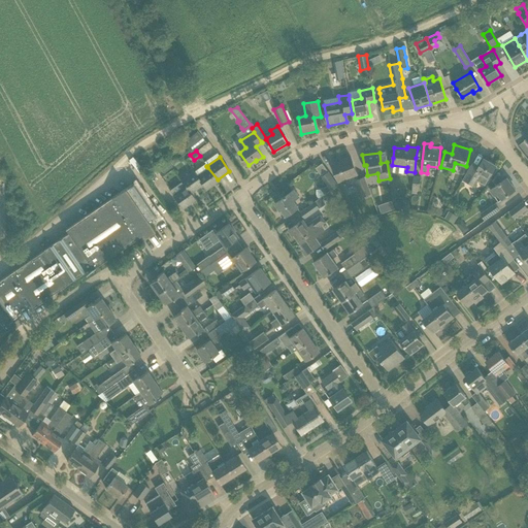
[(332,165),(335,174),(338,182),(357,174),(351,157),(332,165)]
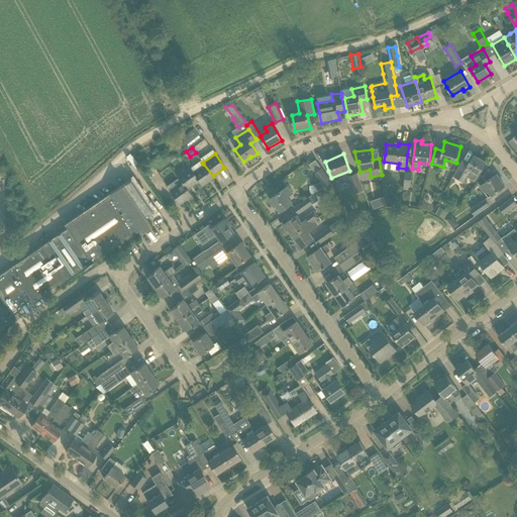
[(452,177),(464,183),(468,177),(475,181),(478,175),(479,175),(486,162),(474,154),(468,165),(461,162),(452,177)]
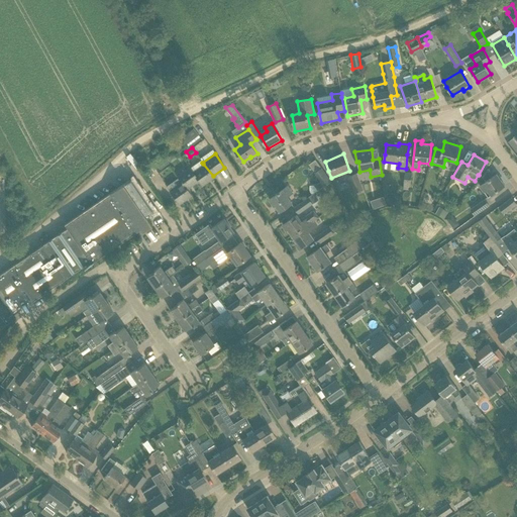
[(203,164),(192,173),(198,181),(201,186),(214,178),(213,176),(203,164)]
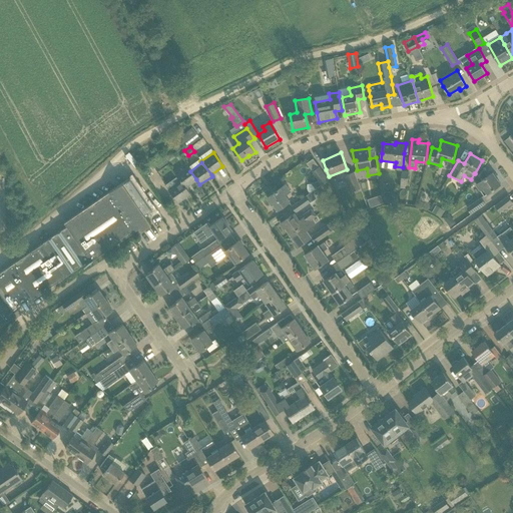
[(175,174),(179,181),(185,187),(196,179),(190,171),(187,166),(175,174)]
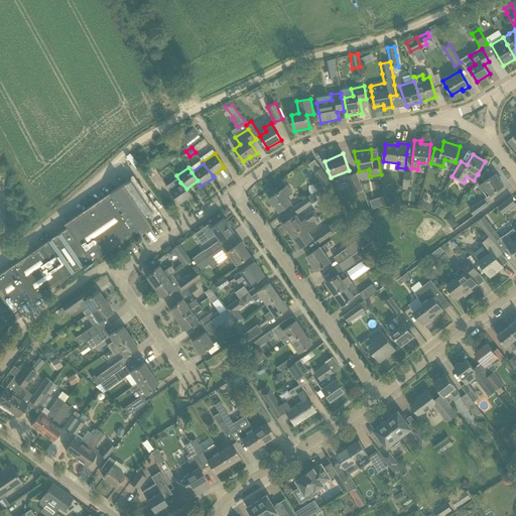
[(321,183),(313,186),(316,189),(323,185),(330,181),(319,168),(313,172),(321,183)]
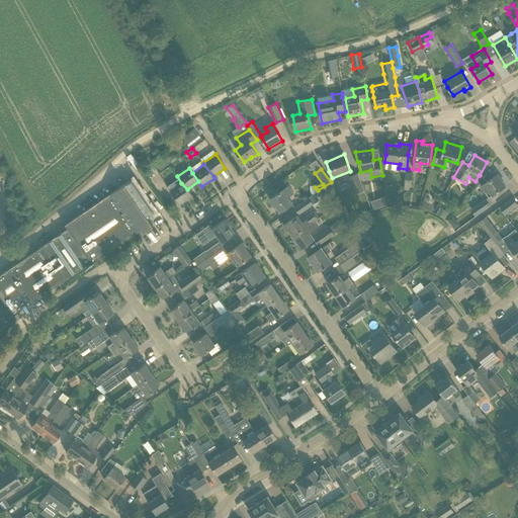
[(349,177),(355,193),(363,190),(357,174),(349,177)]
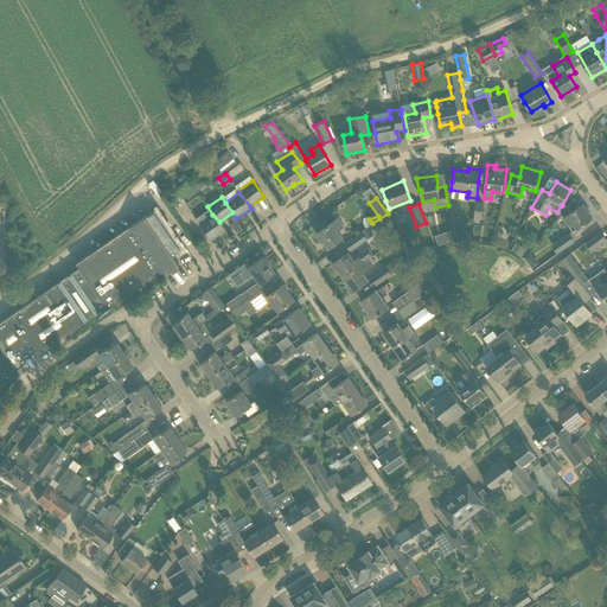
[(473,223),(481,224),(484,205),(475,204),(473,223)]
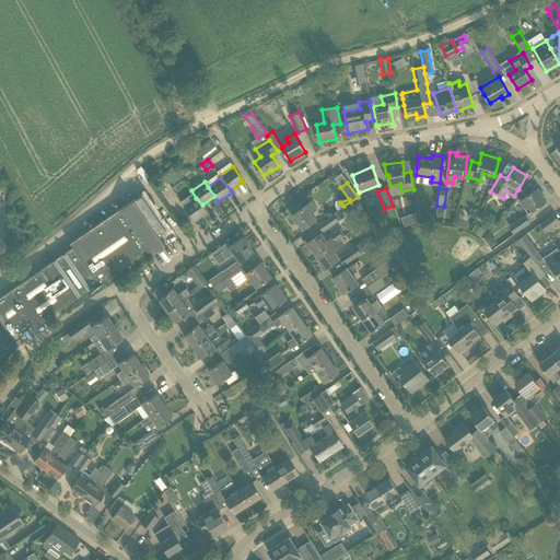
[(547,201),(537,189),(520,201),(529,213),(547,201)]
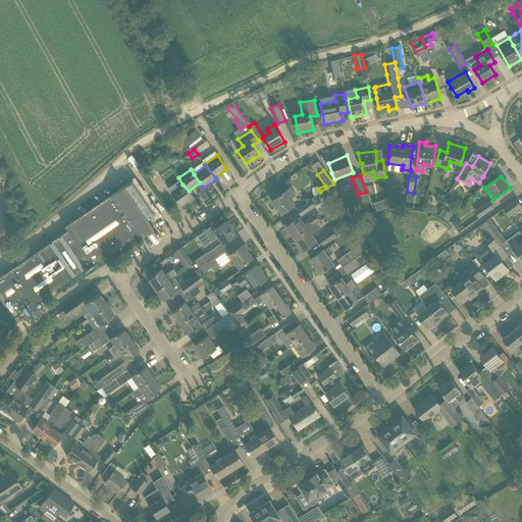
[(17,312),(11,303),(24,294),(33,304),(90,264),(92,266),(94,265),(144,230),(146,233),(153,228),(147,220),(155,214),(133,180),(64,227),(67,230),(0,276),(0,300),(11,317),(17,312)]
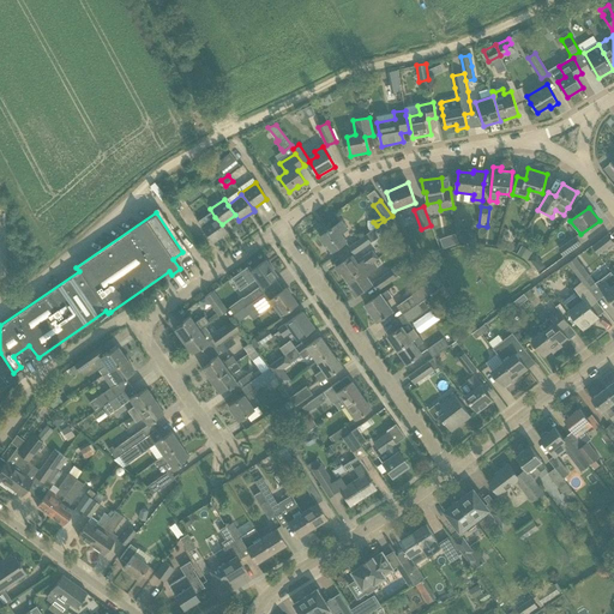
[(222,224),(215,217),(200,227),(212,244),(227,233),(222,224)]
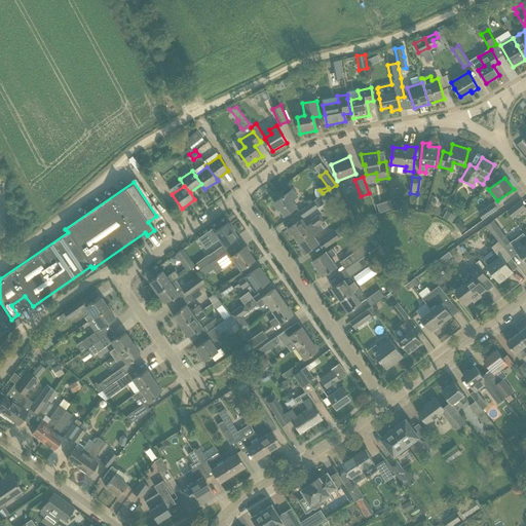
[(273,202),(284,216),(298,205),(293,199),(297,196),(292,189),(273,202)]
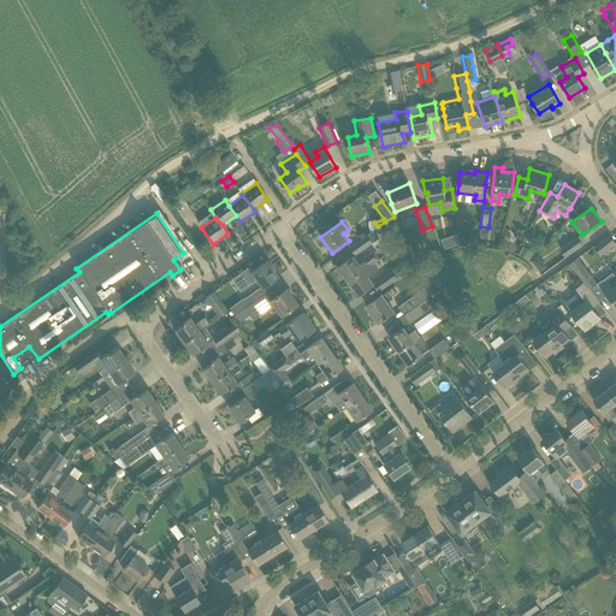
[(349,247),(355,254),(371,243),(366,236),(349,247)]
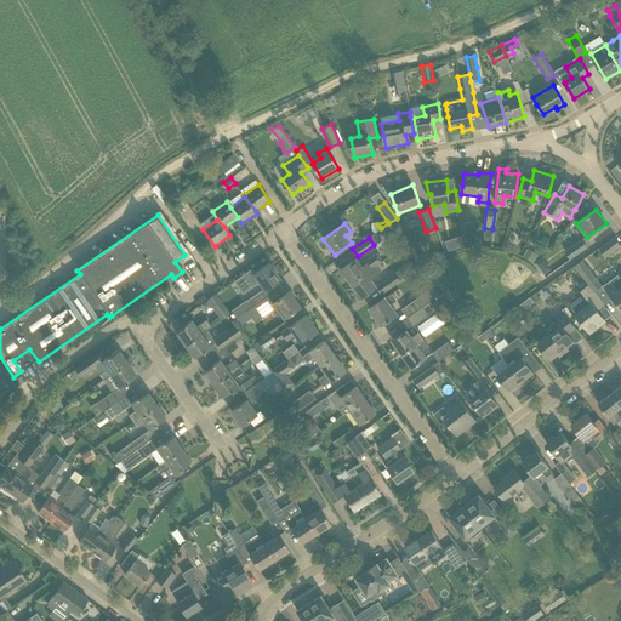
[(614,238),(598,250),(605,257),(620,246),(614,238)]
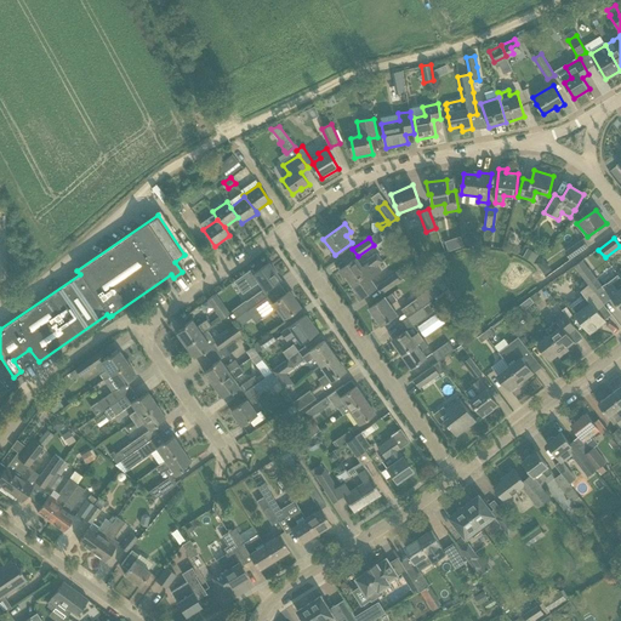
[(565,251),(570,260),(587,248),(582,239),(565,251)]
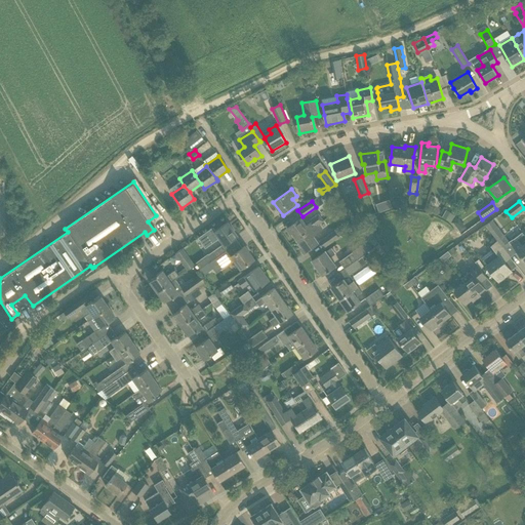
[(446,210),(442,217),(450,221),(454,215),(446,210)]
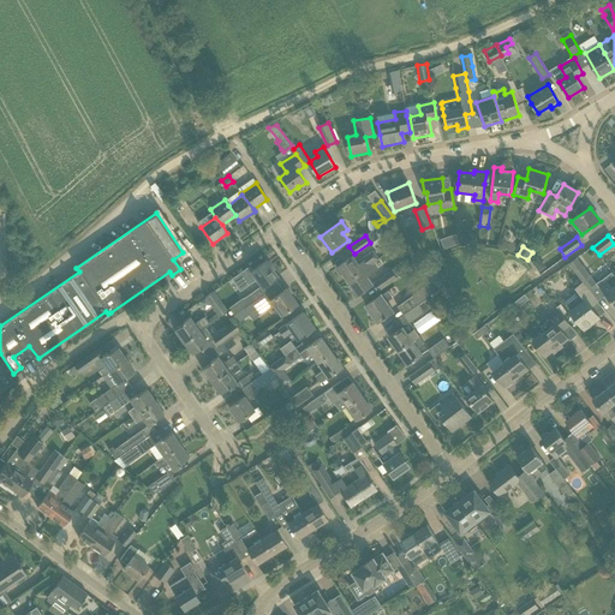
[(342,273),(348,280),(372,263),(378,258),(372,250),(356,262),(352,256),(336,268),(341,274),(342,273)]
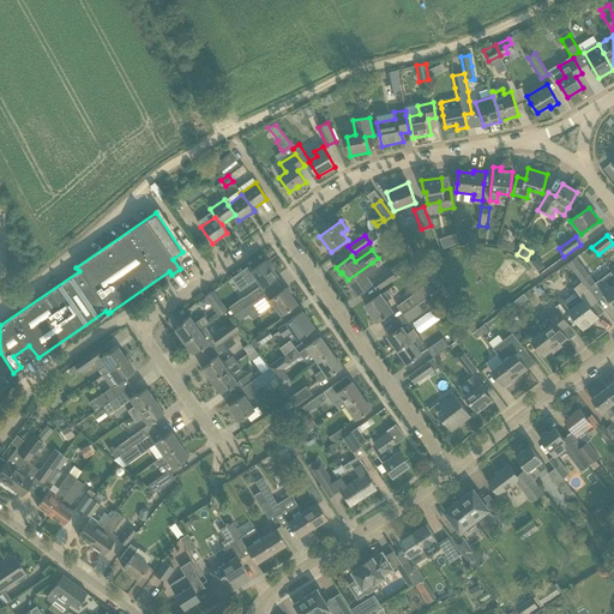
[(504,258),(495,280),(515,287),(523,265),(504,258)]
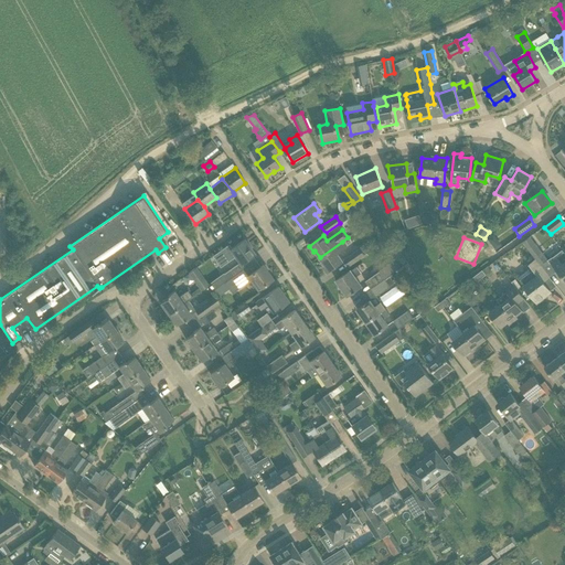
[(522,243),(535,259),(547,276),(556,269),(564,280),(564,254),(562,249),(554,256),(546,259),(530,237),(522,243)]
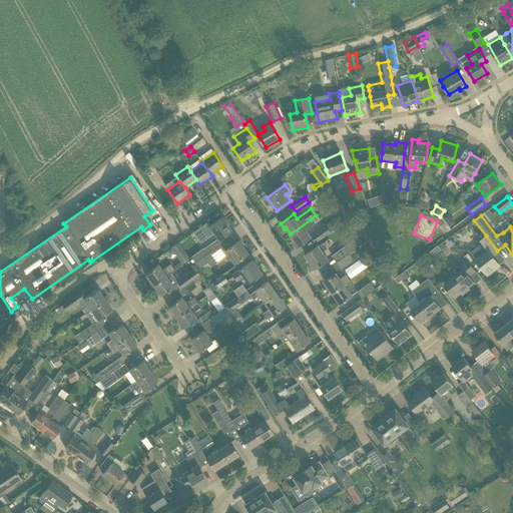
[(207,222),(192,232),(199,242),(213,233),(217,240),(222,236),(230,230),(221,217),(210,225),(207,222)]
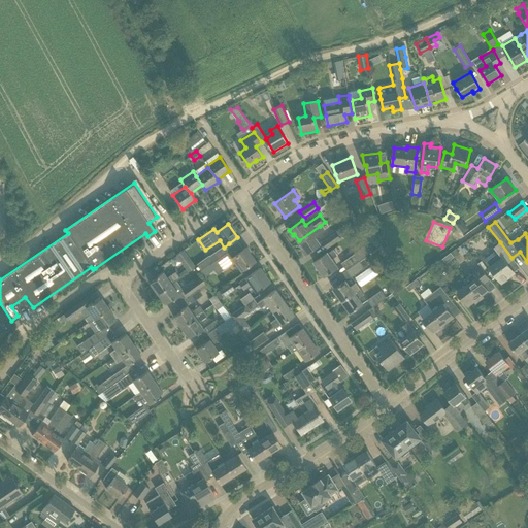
[(320,226),(299,240),(304,248),(302,249),(306,254),(320,244),(314,237),(323,231),(320,226)]
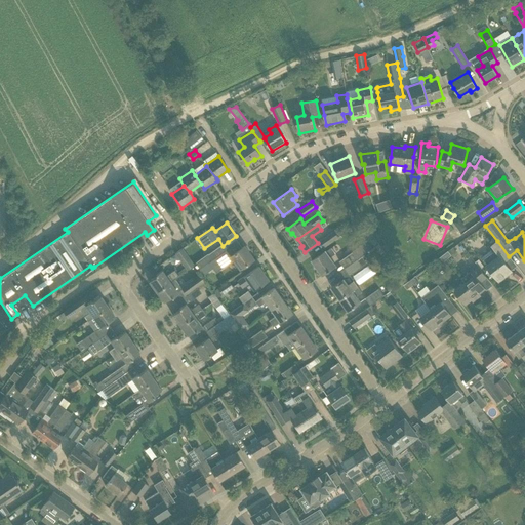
[(319,241),(323,248),(337,238),(336,238),(342,234),(338,228),(319,241)]
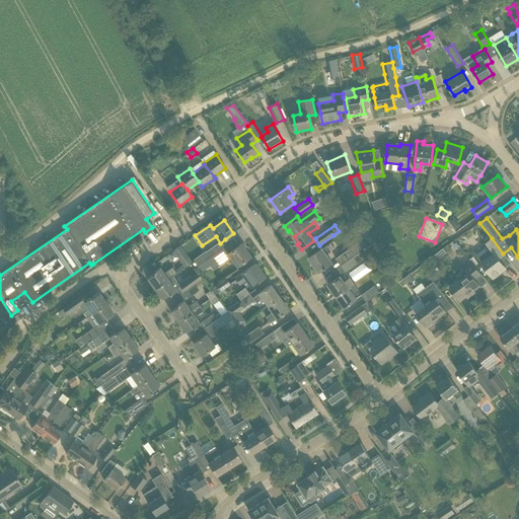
[(506,269),(498,257),(503,253),(492,238),(486,243),(490,248),(487,250),(486,248),(476,255),(478,256),(477,257),(482,262),(482,263),(494,278),(506,269)]
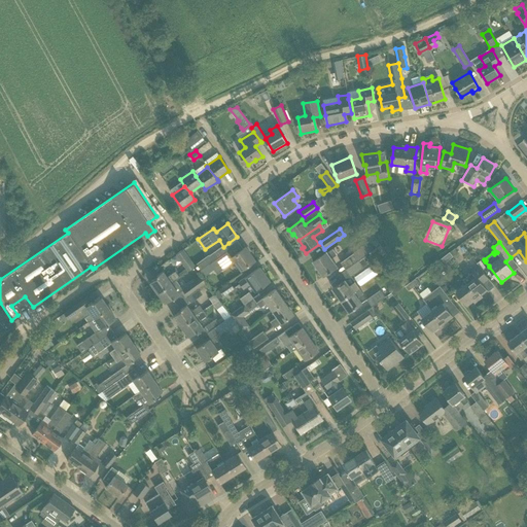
[(341,262),(346,270),(358,260),(373,249),(371,245),(367,247),(365,245),(341,262)]
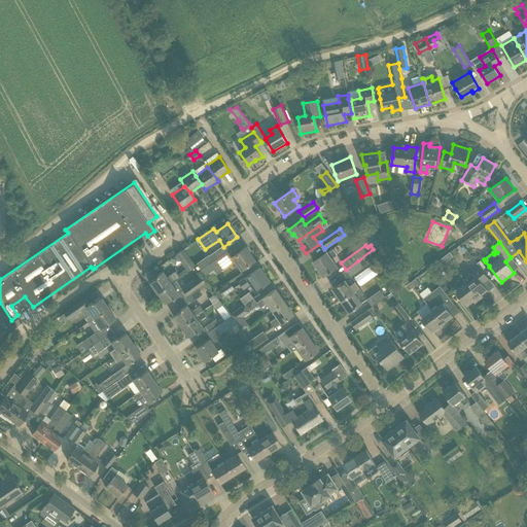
[(220,246),(207,255),(212,261),(217,258),(224,252),(220,246)]
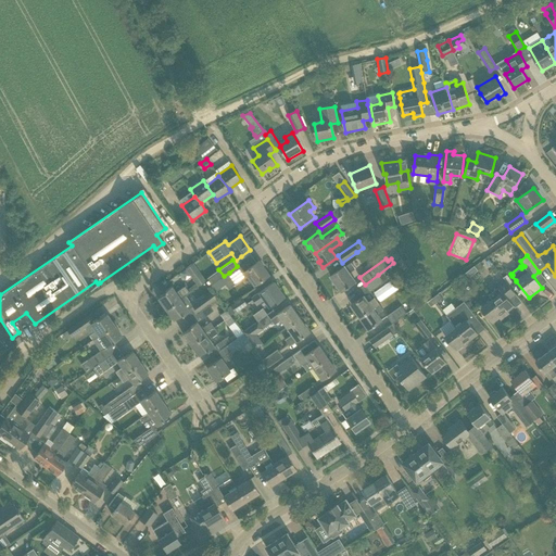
[(224,276),(220,279),(227,289),(237,282),(247,275),(253,285),(258,281),(267,275),(258,261),(247,269),(242,263),(237,266),(229,273),(224,276)]
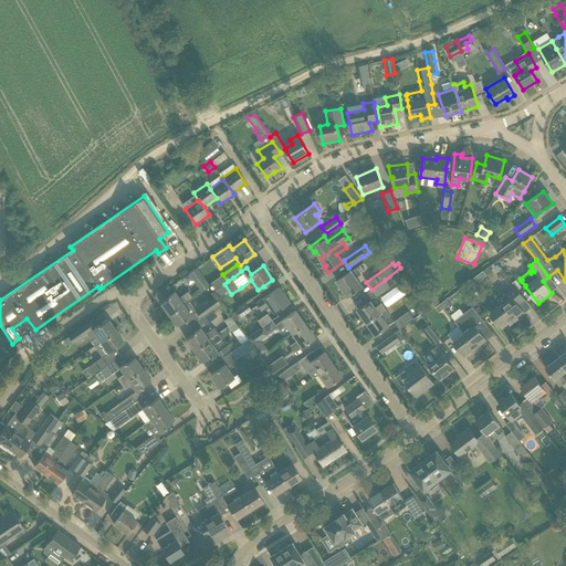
[(362,286),(356,278),(362,274),(357,268),(352,271),(337,281),(347,296),(362,286)]
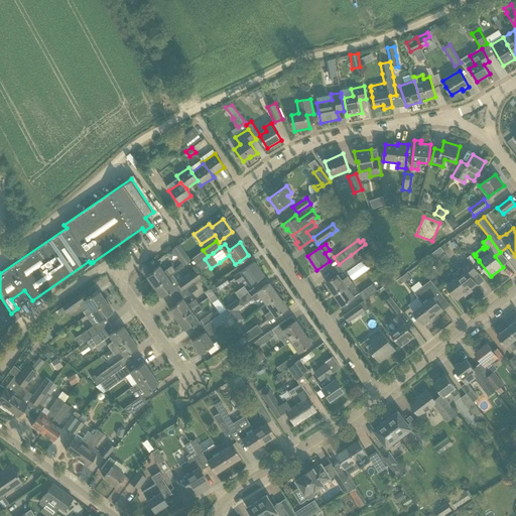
[(172,249),(178,257),(183,265),(190,261),(184,253),(178,245),(172,249)]
